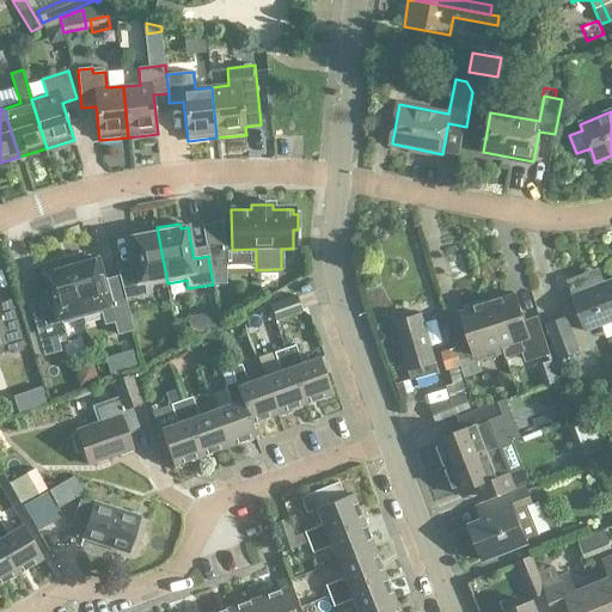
[(221,224),(203,227),(214,285),(225,285),(225,245),(221,224)]
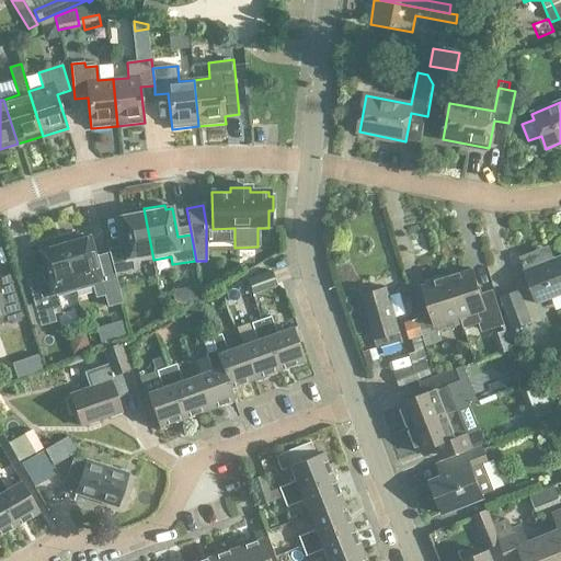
[(153,260),(144,208),(122,213),(123,217),(116,219),(122,247),(110,249),(107,250),(115,274),(115,275),(136,271),(135,263),(153,260)]
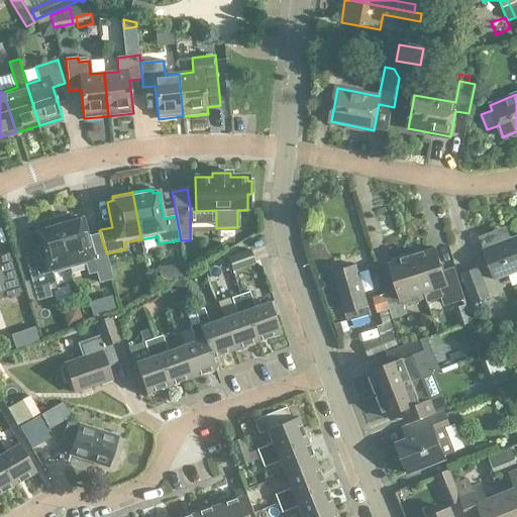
[(113,279),(106,253),(106,252),(105,252),(93,256),(83,218),(77,220),(76,216),(57,221),(70,269),(86,264),(89,275),(97,272),(100,283),(113,279)]
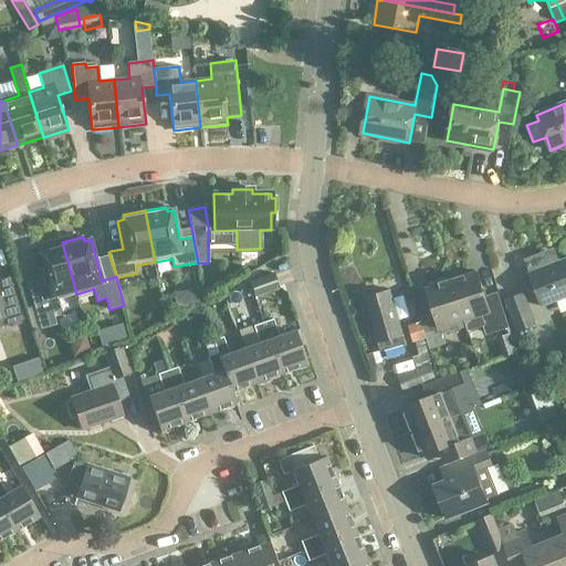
[(62,311),(59,299),(76,294),(62,242),(40,249),(42,253),(35,255),(48,296),(33,300),(42,328),(56,324),(53,313),(62,311)]
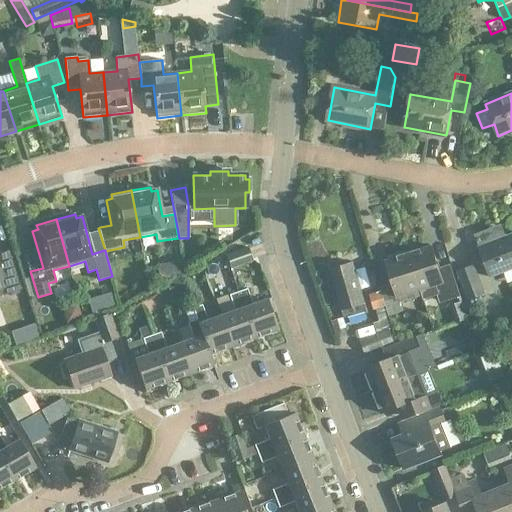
[(511,235),(506,237),(504,230),(495,233),(493,228),(477,234),(479,239),(477,240),(480,247),(479,247),(490,277),(511,269),(511,235)]
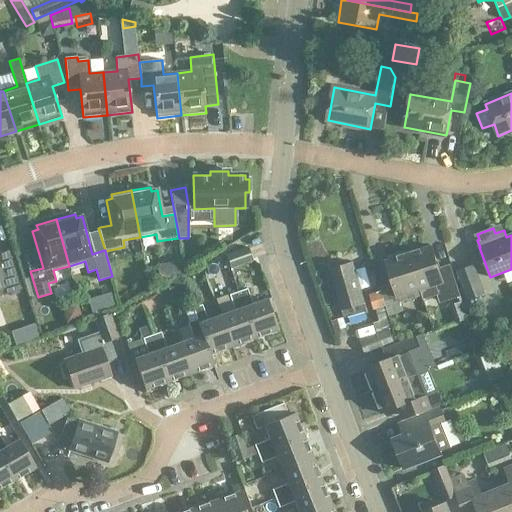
[(246,242),(225,255),(233,277),(256,269),(246,242)]
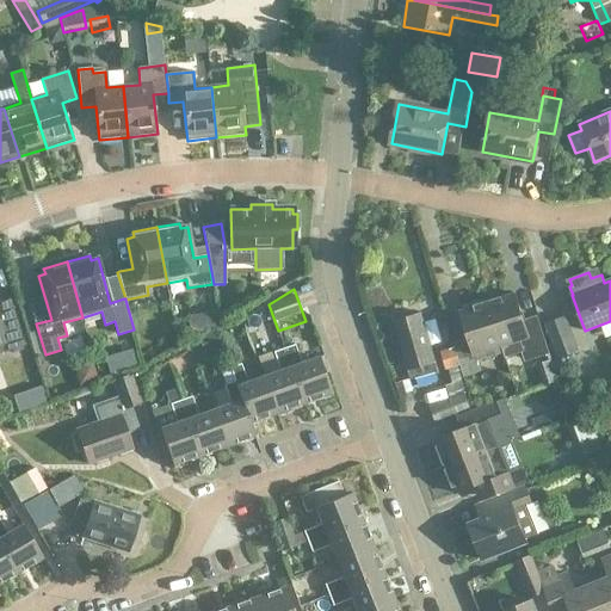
[(488,303),(504,349),(519,344),(524,358),(534,356),(535,360),(550,356),(538,318),(523,322),(514,295),(488,303)]
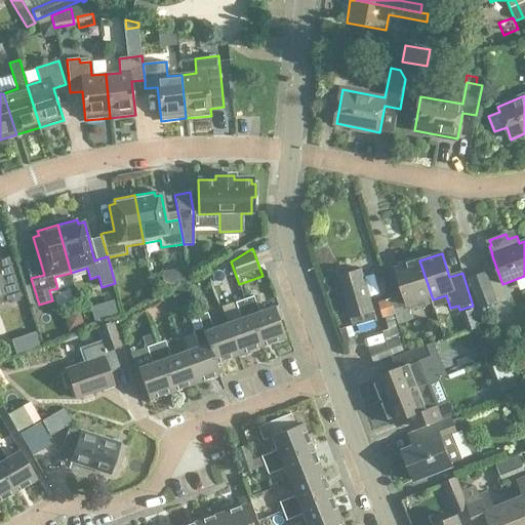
[(433,299),(419,260),(395,268),(403,292),(390,296),(399,325),(413,320),(409,307),(433,299)]
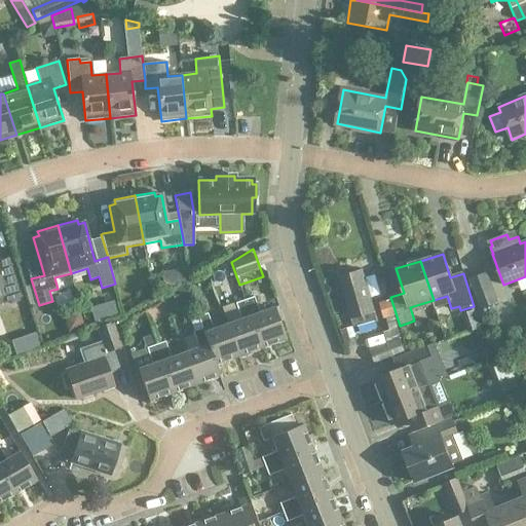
[(0,303),(0,305),(22,298),(11,264),(1,267),(0,267),(0,303)]
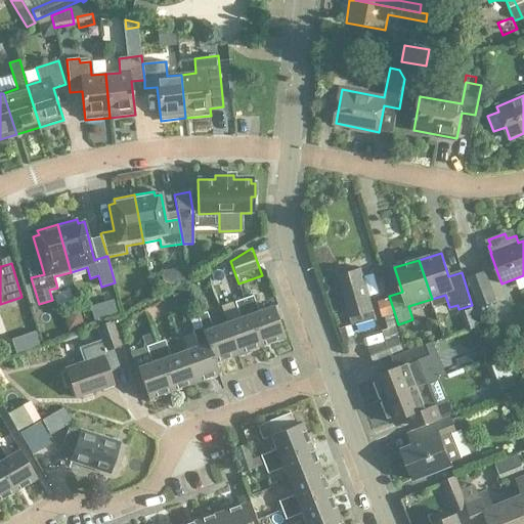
[(374,318),(372,312),(360,271),(339,277),(353,324),(374,318)]
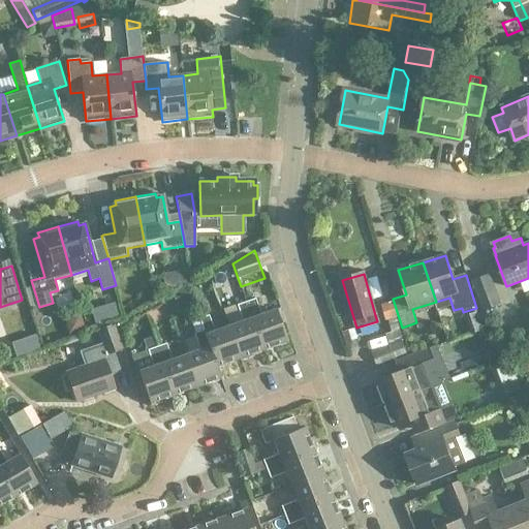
[(485,311),(502,304),(491,274),(472,281),(485,311)]
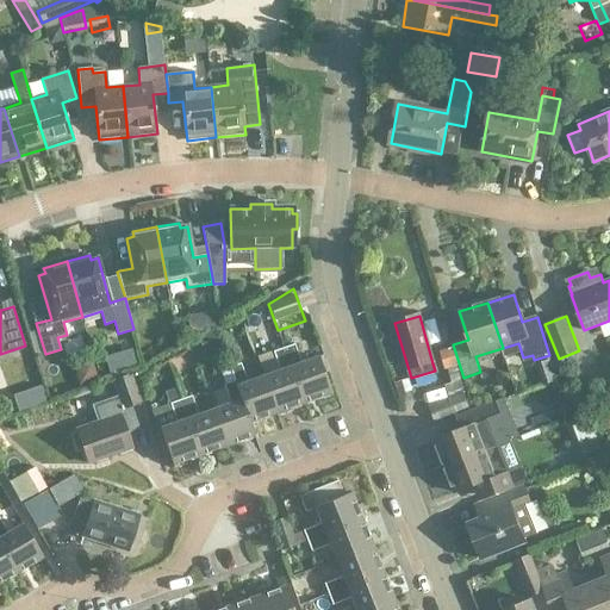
[(294,344),(284,349),(303,404),(330,394),(318,358),(302,363),(294,344)]
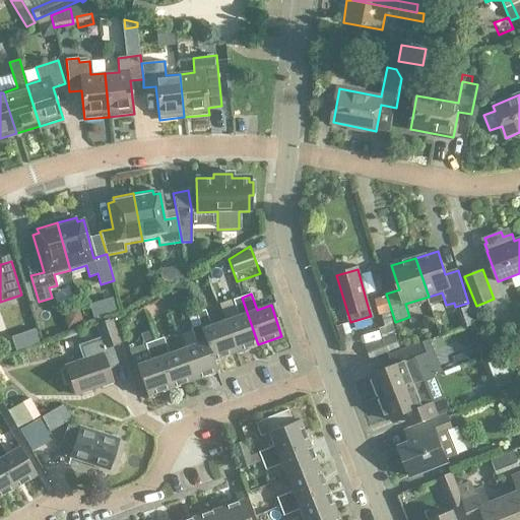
[(387,297),(375,301),(380,315),(392,311),(387,297)]
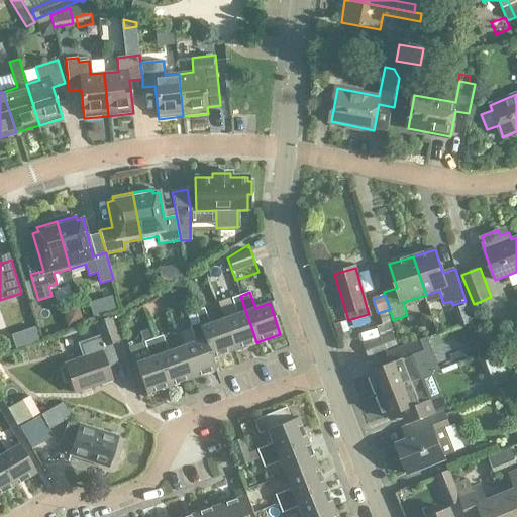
[(237,315),(223,320),(234,350),(256,342),(240,296),(232,299),(237,315)]
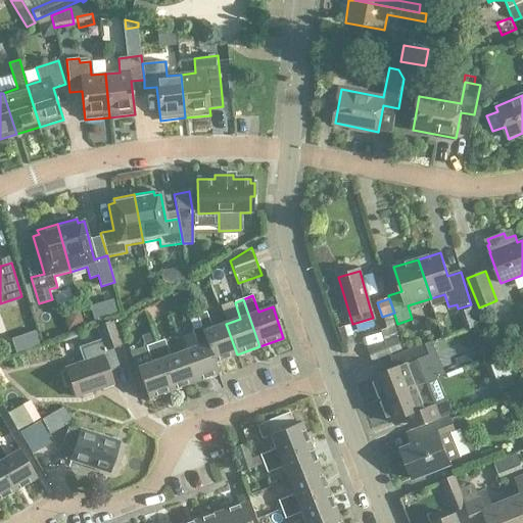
[(78,313),(63,317),(67,328),(81,324),(78,313)]
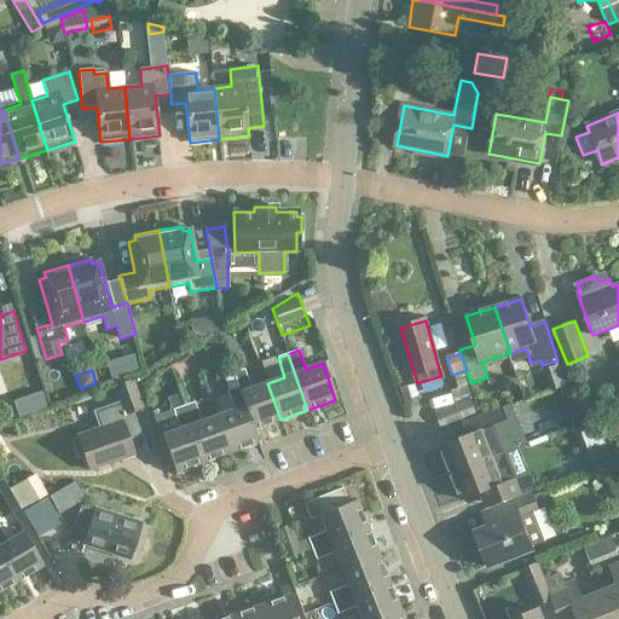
[(233,374),(238,388),(238,387),(253,429),(254,429),(281,420),(267,383),(252,388),(244,370),(233,374)]
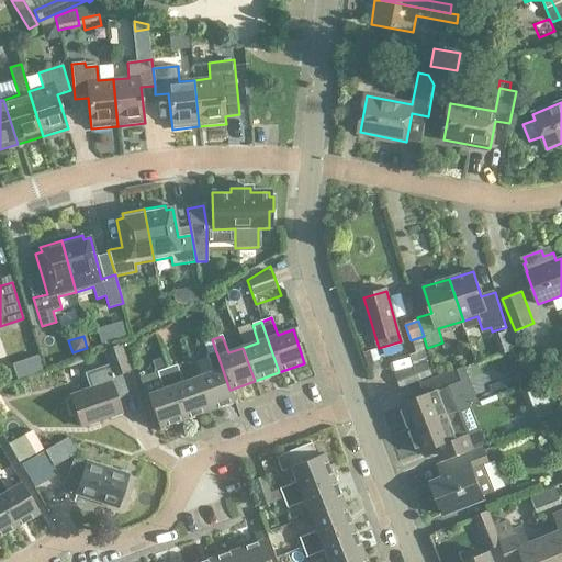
[(420,364),(395,374),(401,389),(434,375),(429,361),(423,337),(413,339),(420,364)]
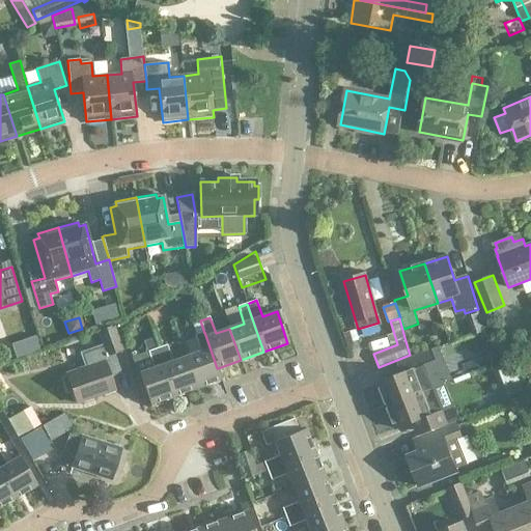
[(122,353),(114,327),(98,332),(107,358),(122,353)]
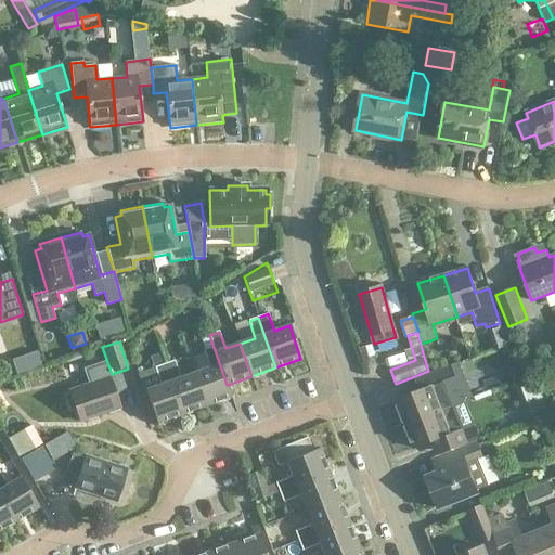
[(373,345),(360,349),(364,363),(377,360),(373,345)]
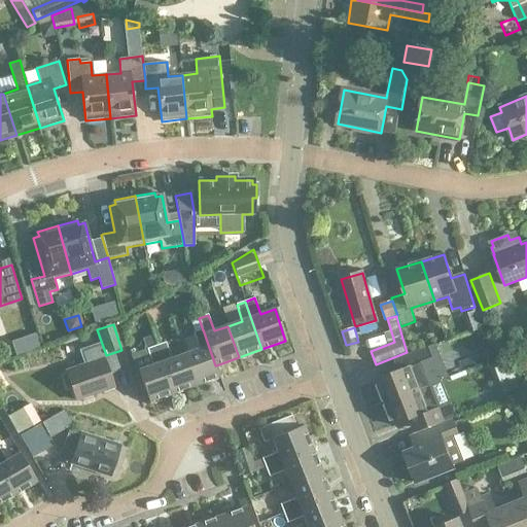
[(199,349),(185,354),(197,385),(220,377),(216,365),(215,365),(203,329),(203,330),(192,334),(199,349)]
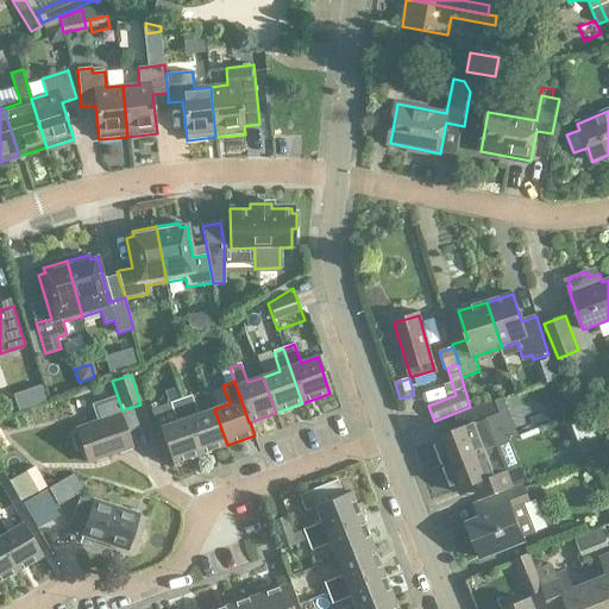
[(164,391),(169,405),(180,401),(176,388),(164,391)]
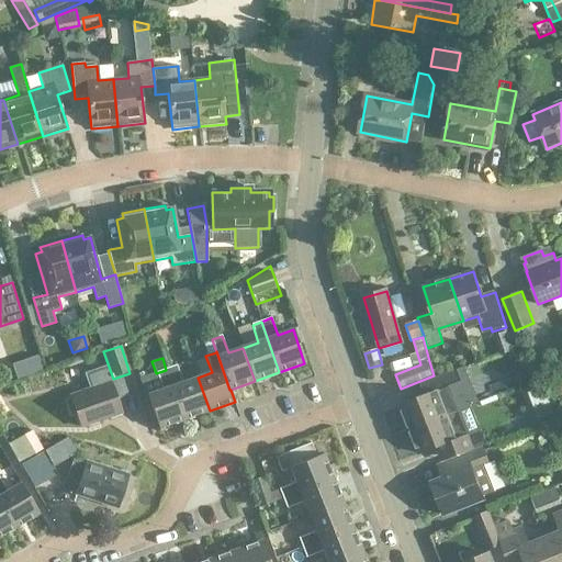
[(177,366),(166,370),(184,419),(210,411),(198,378),(182,382),(177,366)]
